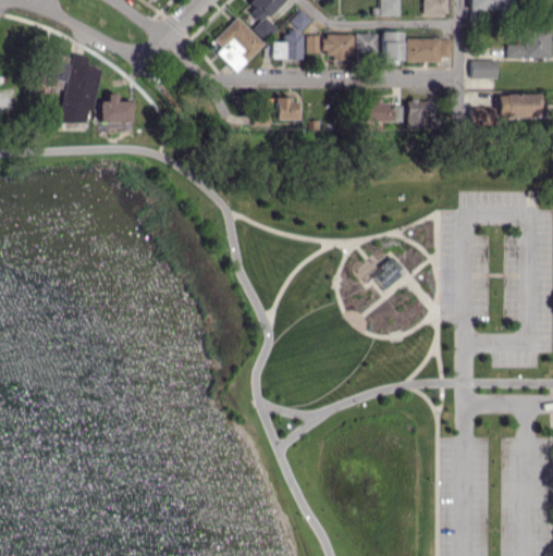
[(269,17),(286,0),(254,0),(260,7),(254,13),(261,22),(255,28),(266,41),(279,28),(269,17)]
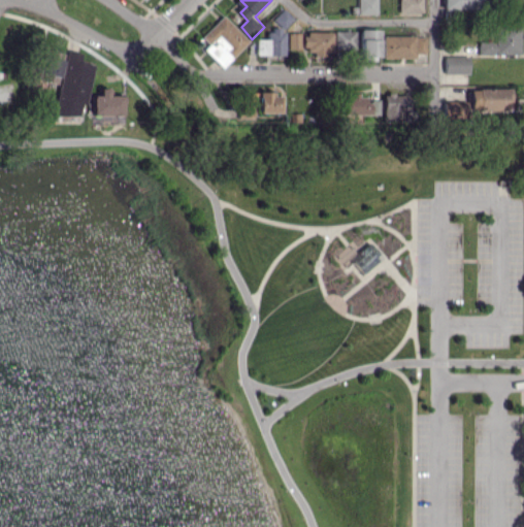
[(381,14),(380,0),(361,0),(361,15),(381,14)]
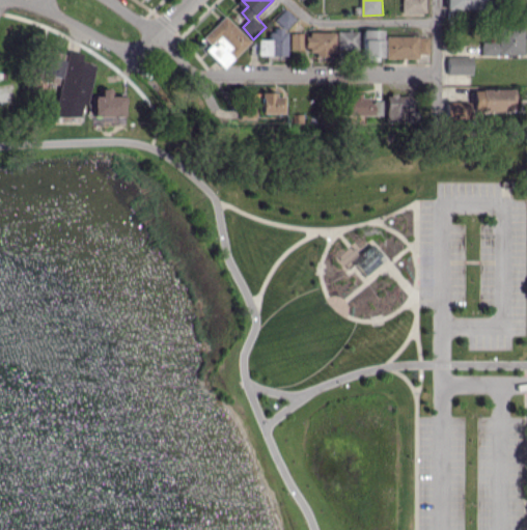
[(427,0),(404,0),(405,16),(428,15),(427,0)]
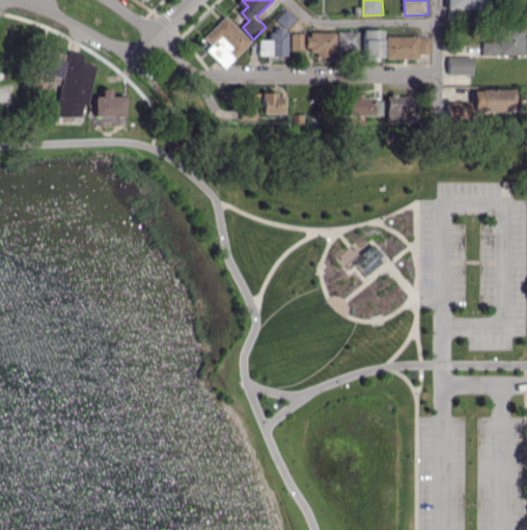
[(449,0),(450,10),(488,9),(487,0),(449,0)]
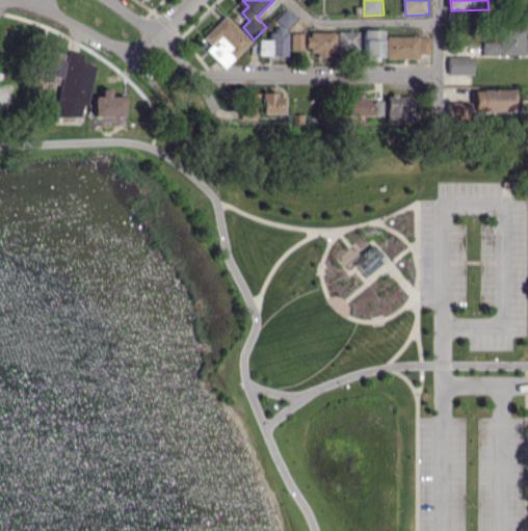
[(289,29),(298,19),(289,9),(279,20),(289,29)]
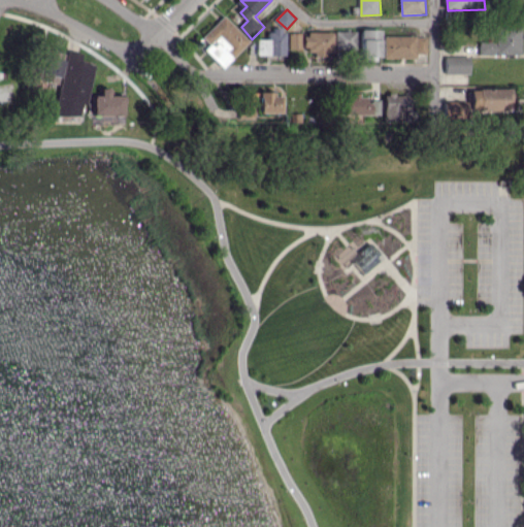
[(206,50),(225,69),(252,42),(227,17),(204,37),(211,44),(206,50)]
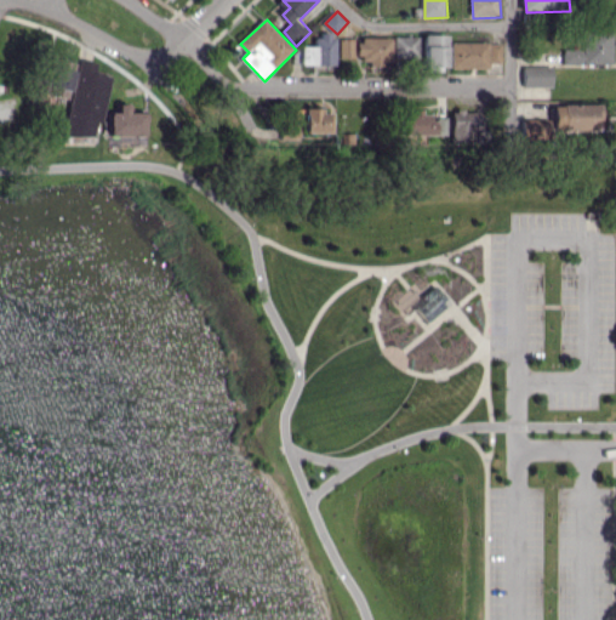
[(615,64),(614,33),(585,34),(586,51),(566,51),(566,64),(615,64)]
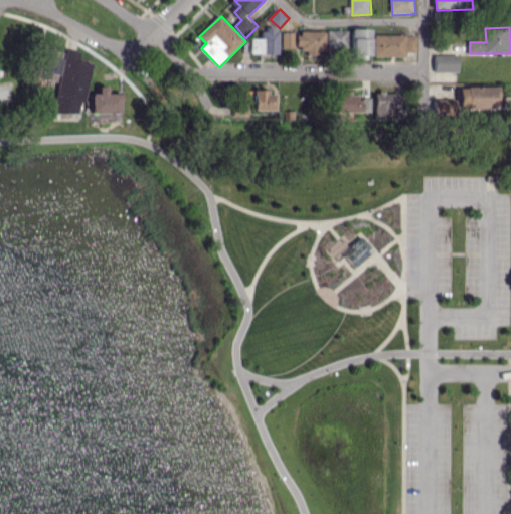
[(281,53),(281,29),(264,30),(264,39),(252,39),(252,54),(281,53)]
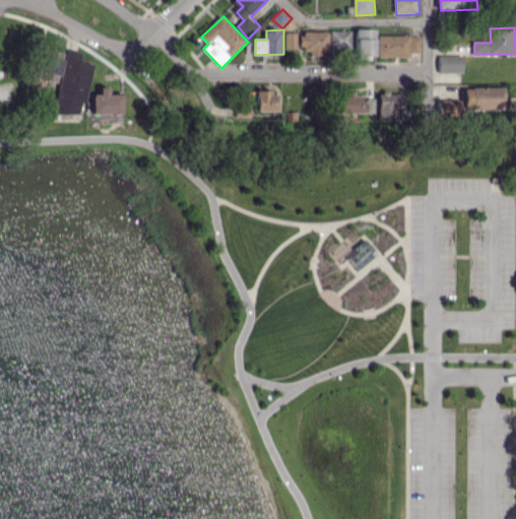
[(376,29),(358,29),(358,60),(376,60),(376,29)]
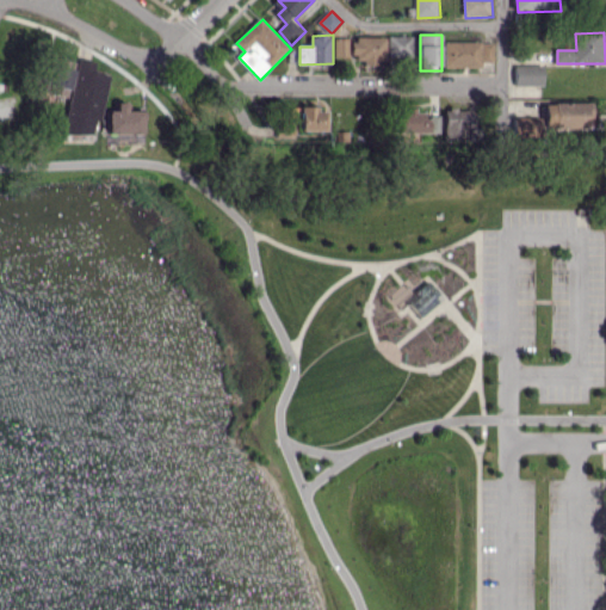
[(415,37),(391,36),(391,59),(415,60),(415,37)]
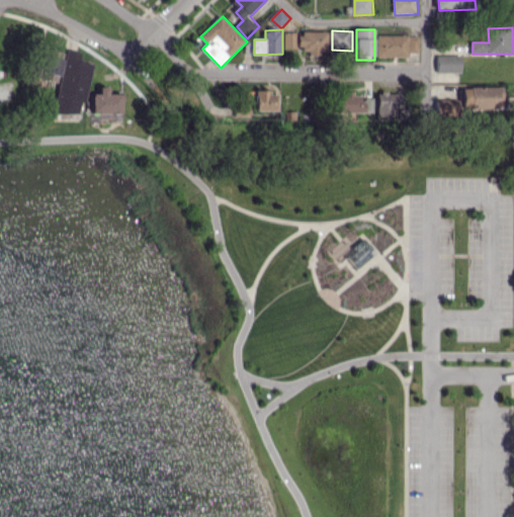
[(286,49),(298,49),(298,32),(286,32),(286,49)]
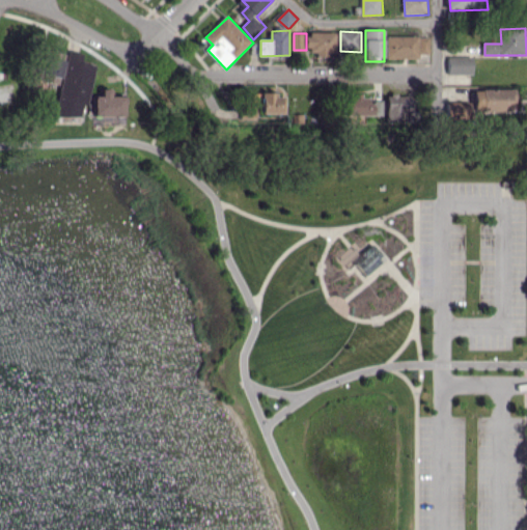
[(337,56),(337,33),(307,33),(307,51),(317,51),(317,55),(337,56)]
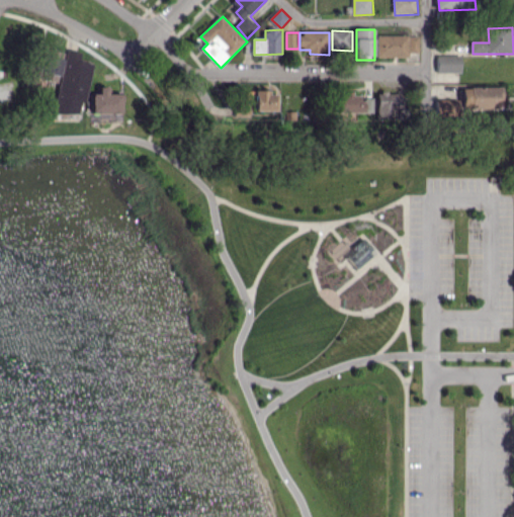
[(379,57),(421,56),(421,35),(378,35),(379,57)]
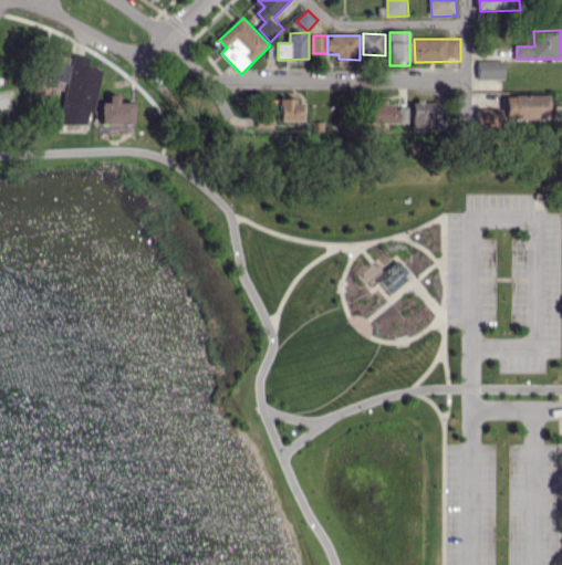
[(42,86),(64,91),(71,58),(49,53),(42,86)]
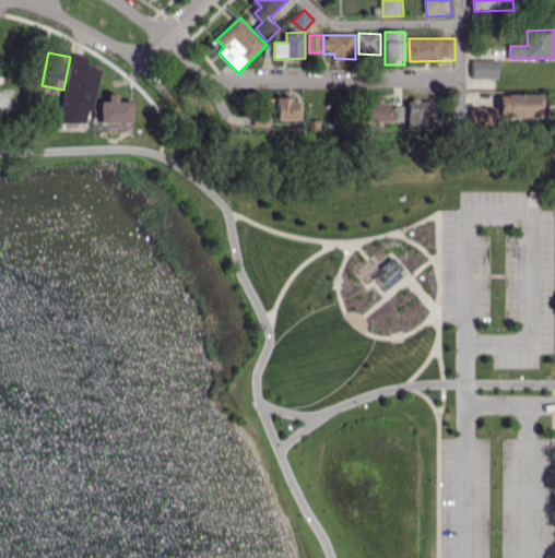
[(499,79),(499,60),(474,60),(474,79),(499,79)]
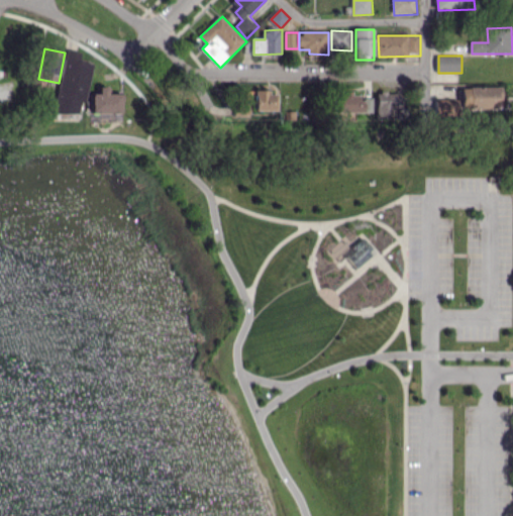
[(83,116),(95,63),(68,58),(57,111),(83,116)]
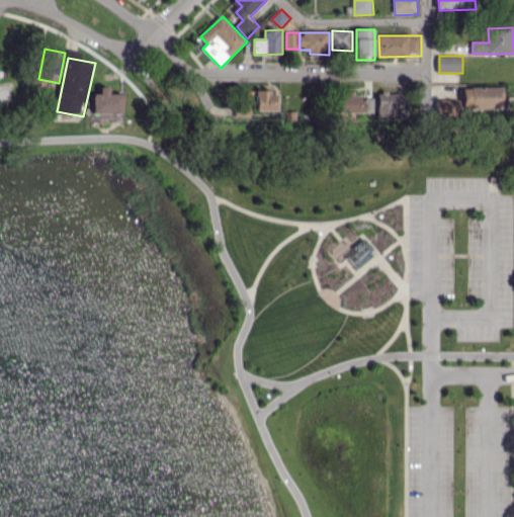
[(122,94),(109,94),(109,87),(99,87),(99,94),(92,94),(93,114),(123,113),(122,94)]
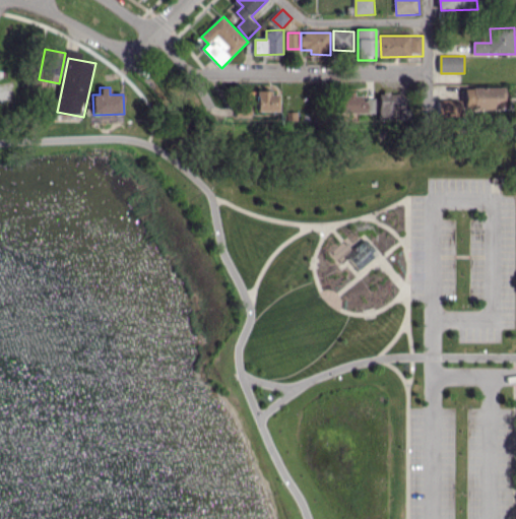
[(505,110),(504,87),(465,88),(466,111),(505,110)]
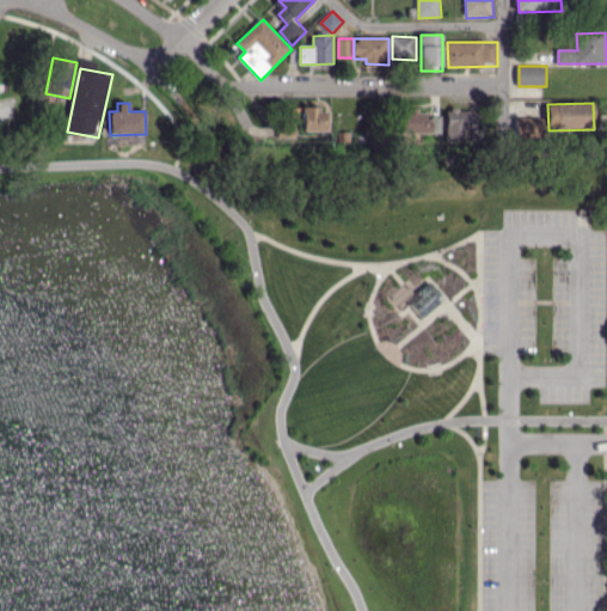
[(445,133),(443,117),(428,117),(428,112),(420,114),(418,108),(403,109),(404,145),(423,145),(423,134),(445,133)]
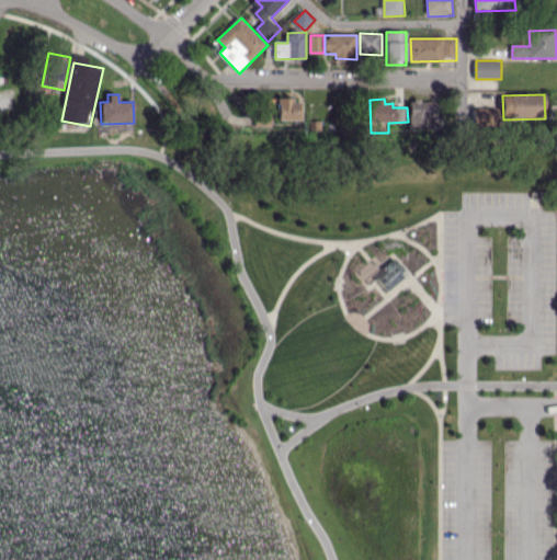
[(281,121),(304,121),(303,100),(281,100),(281,121)]
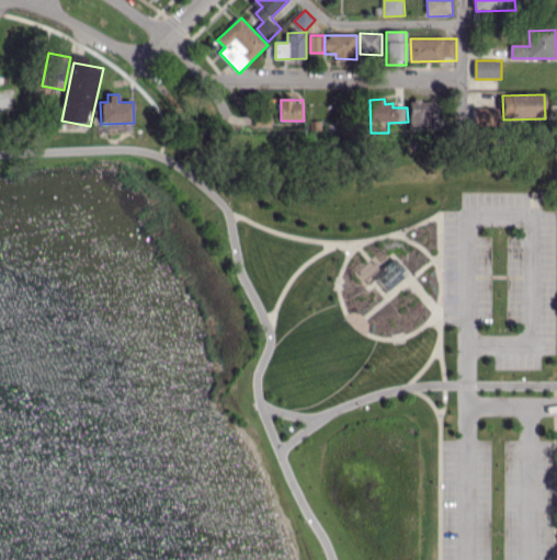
[(411,127),(436,127),(438,102),(411,101),(411,127)]
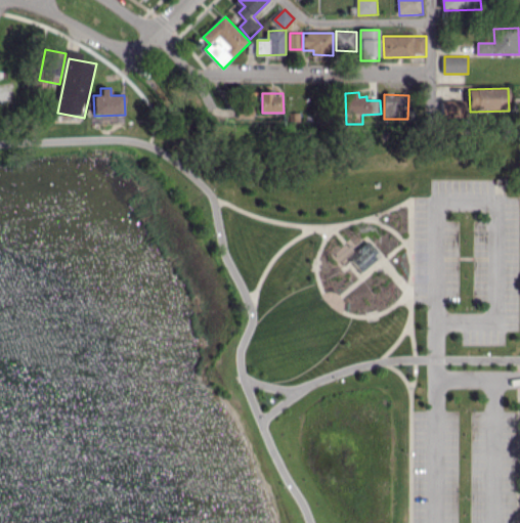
[(467,100),(443,101),(443,118),(467,117),(467,100)]
